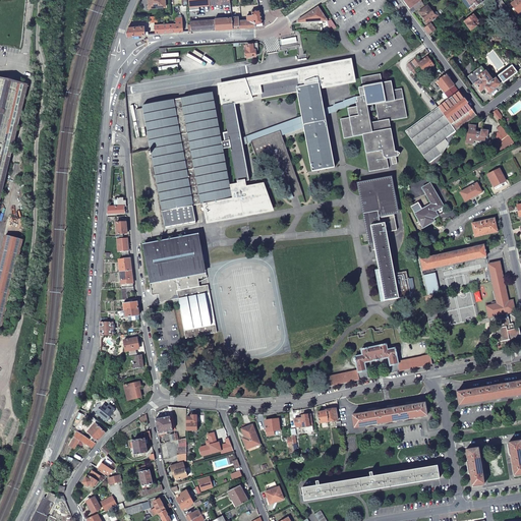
[(413,7),(421,0),(412,0),(413,1),(407,6),(410,9),(413,7)]
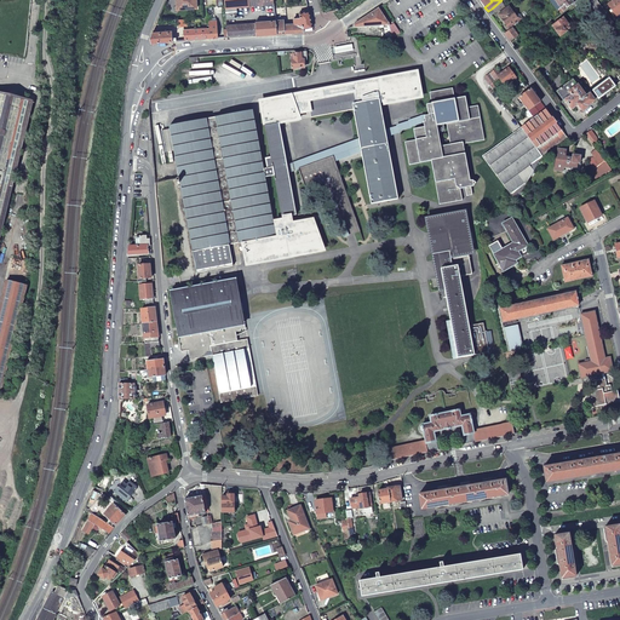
[(572,0),(554,0),(563,12),(574,4),(572,1),(572,0)]
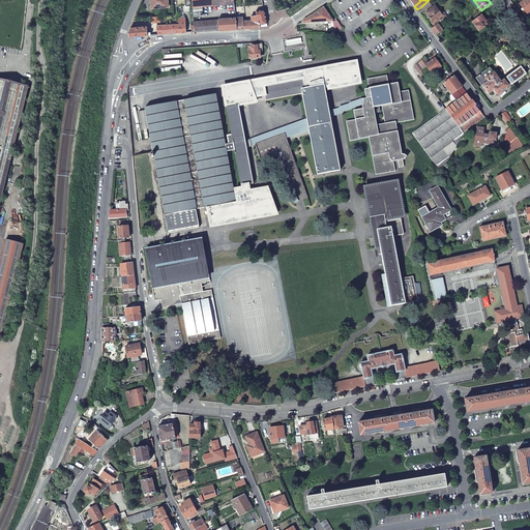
[(529,0),(524,0),(520,4),(527,13),(529,10),(529,0)]
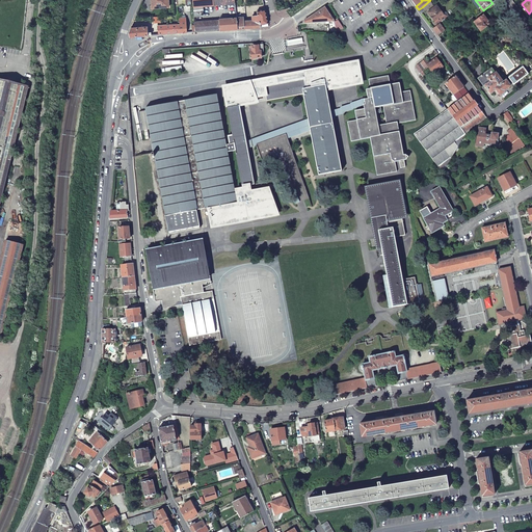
[(440,24),(444,21),(441,17),(443,15),(436,6),(428,12),(437,26),(440,24)]
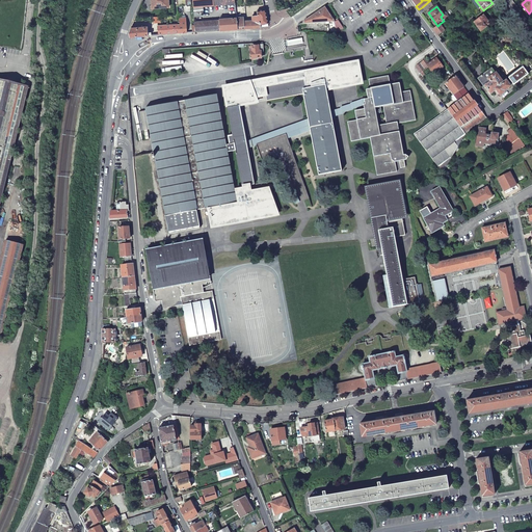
[(303,24),(335,22),(324,7),(302,22),(303,24)]
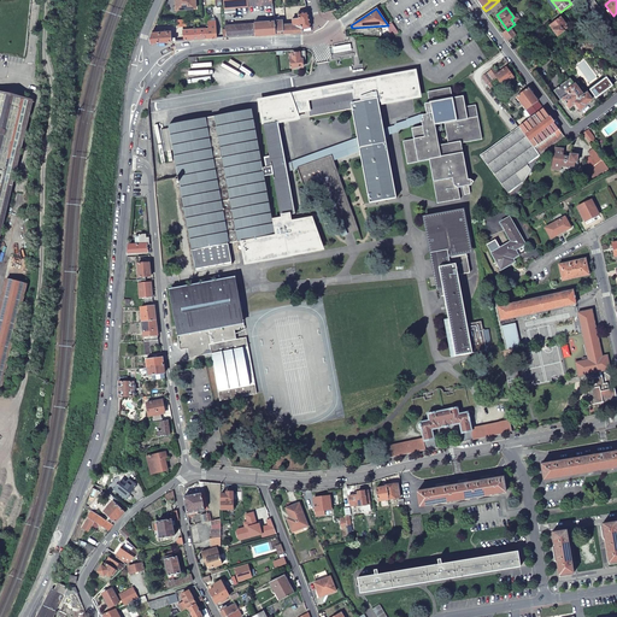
[(301,29),(311,27),(307,10),(299,12),(299,16),(300,17),(301,24),(301,29)]
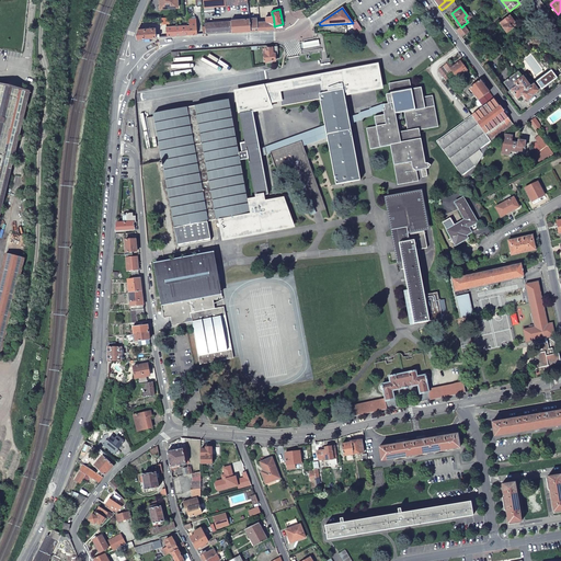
[(541,19),(535,9),(530,12),(538,22),(541,19)]
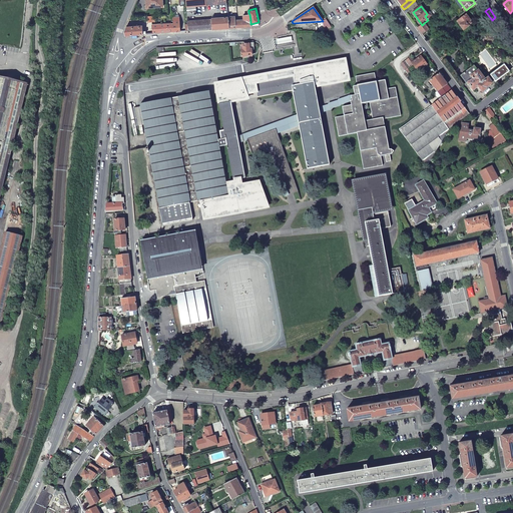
[(470,21),(466,15),(458,20),(457,21),(457,22),(463,30),(469,26),(468,26),(471,24),(470,22),(470,21)]
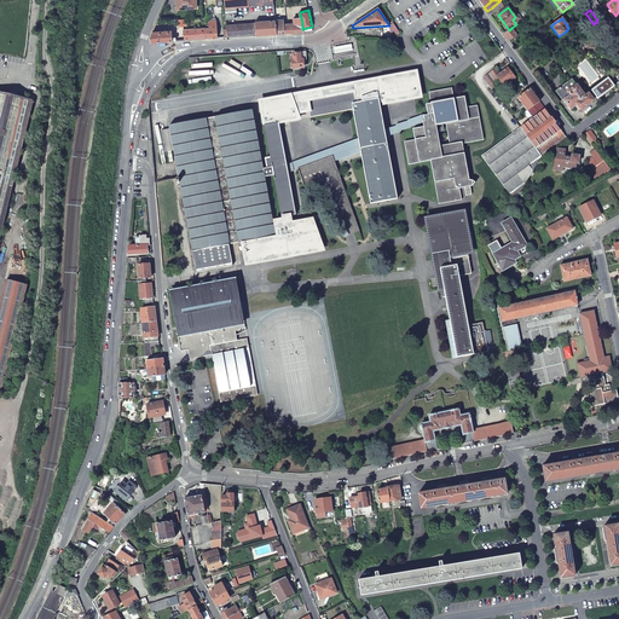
[(256,35),(277,33),(276,27),(276,19),(255,21),(255,23),(256,35)]
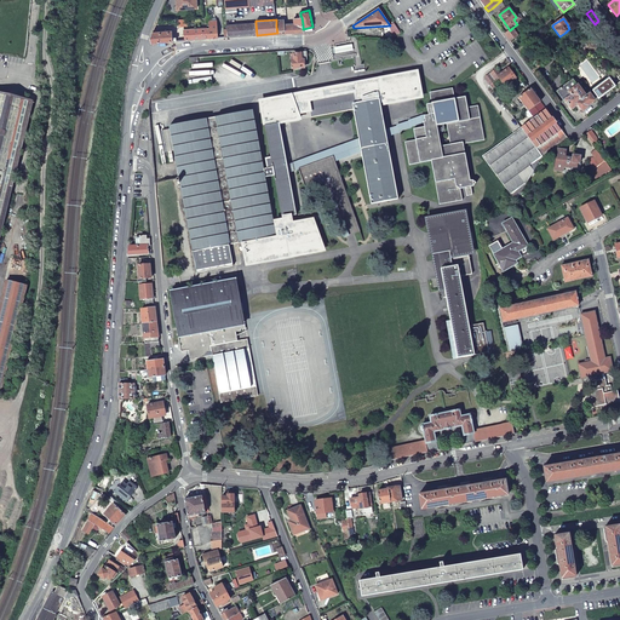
[(207,28),(206,28),(184,30),(184,40),(207,38),(217,38),(217,21),(208,22),(210,28),(207,29),(207,28)]
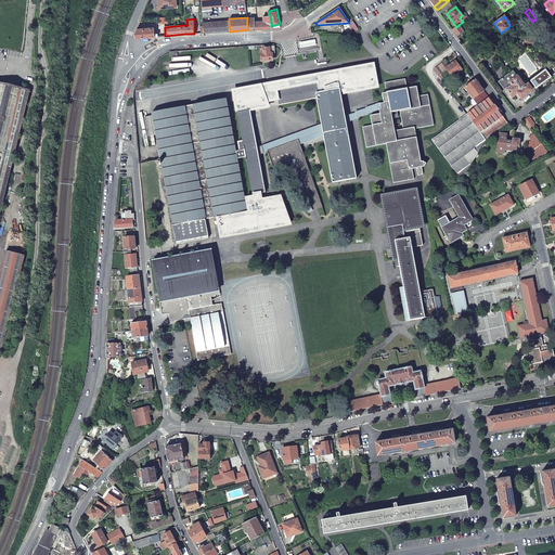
[(494,23),(495,22),(493,18),(487,24),(489,27),(494,23)]
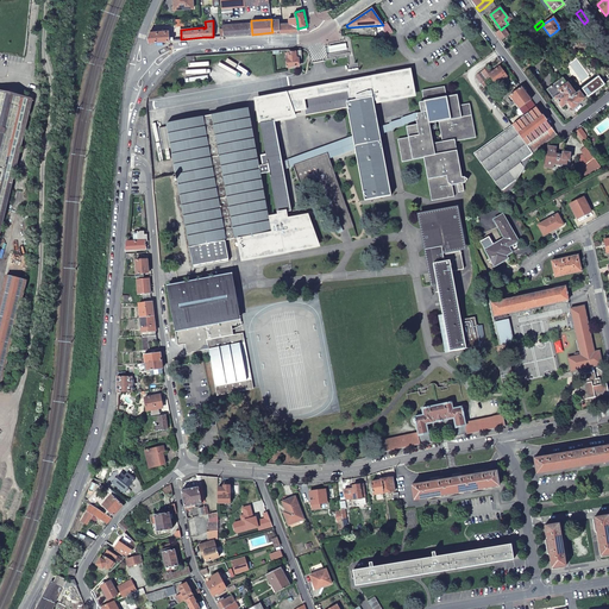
[(394,32),(387,22),(383,25),(390,35),(394,32)]
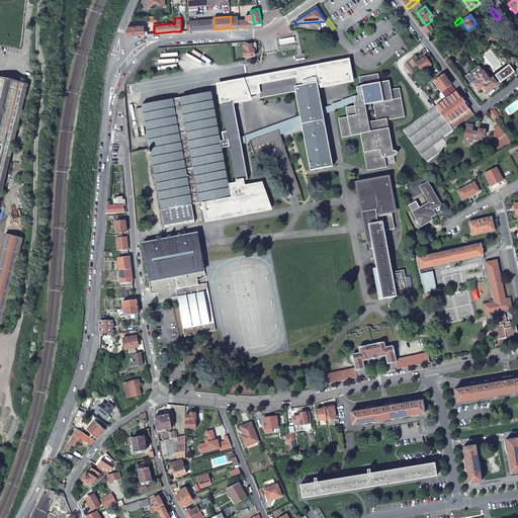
[(189,30),(214,29),(213,19),(189,20),(189,25),(189,30)]
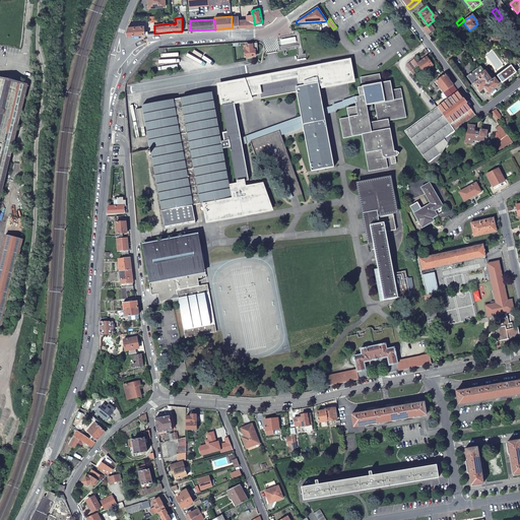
[(233,27),(255,26),(254,24),(254,20),(248,20),(248,19),(241,19),(241,21),(239,21),(232,22),(233,27)]
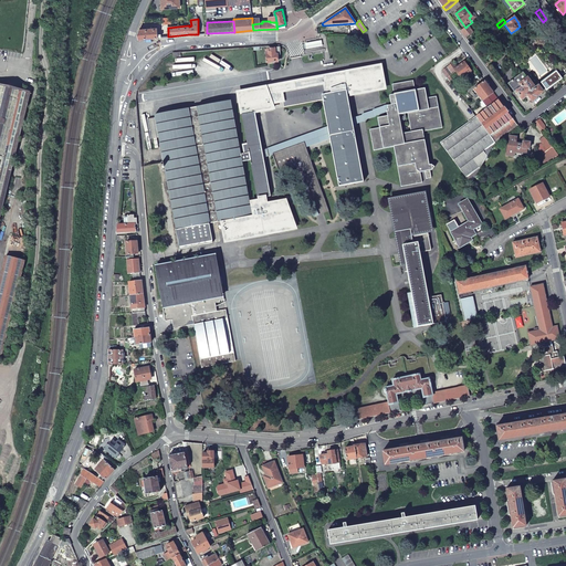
[(81,23),(76,31),(82,33),(85,25),(81,23)]
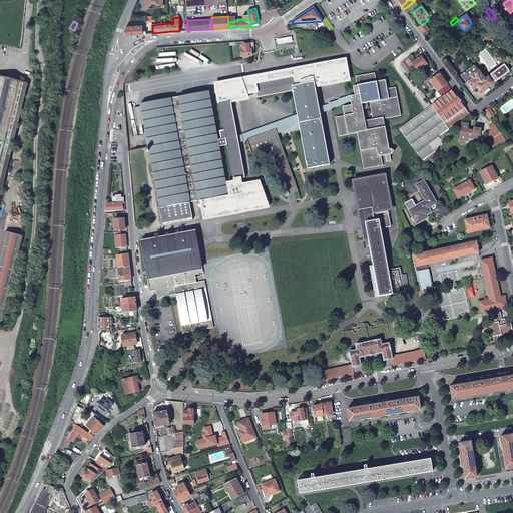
[(426,32),(429,29),(424,23),(422,25),(418,28),(424,36),(427,34),(426,32)]
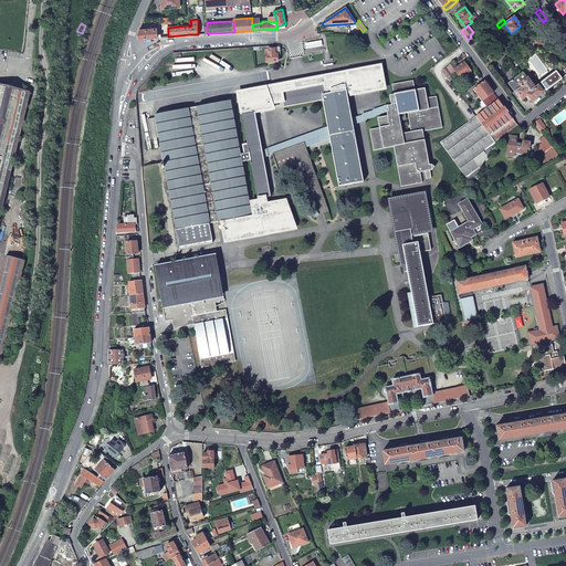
[(138,39),(161,37),(161,33),(159,33),(159,32),(157,32),(156,29),(139,30),(137,33),(138,39)]
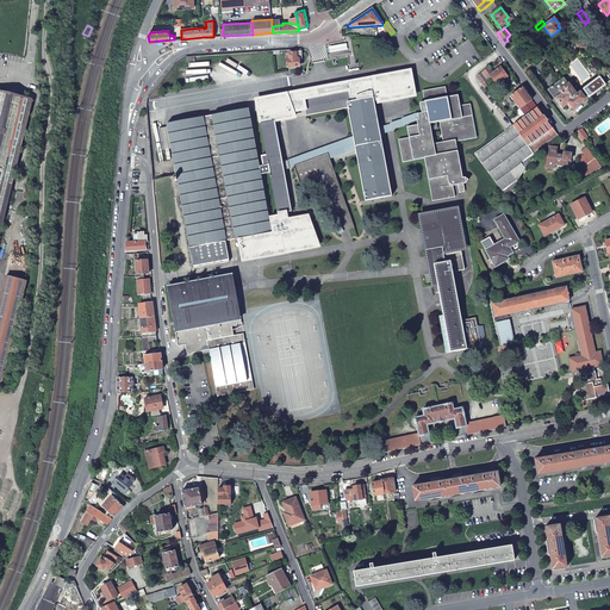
[(346,43),(328,47),(329,54),(347,50),(346,43)]
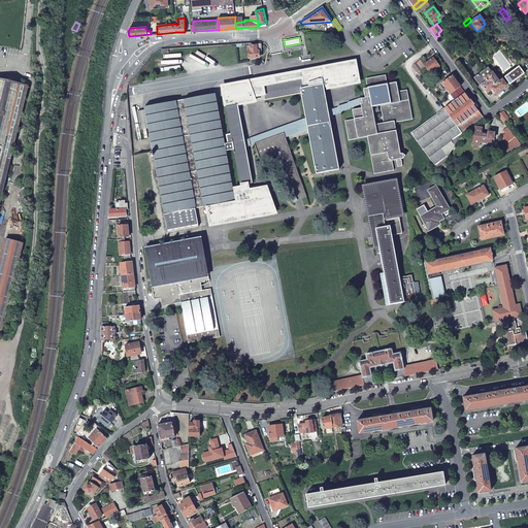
[(262,51),(261,43),(256,44),(257,45),(248,46),(248,50),(249,50),(250,58),(260,57),(259,51),(261,51),(262,51)]
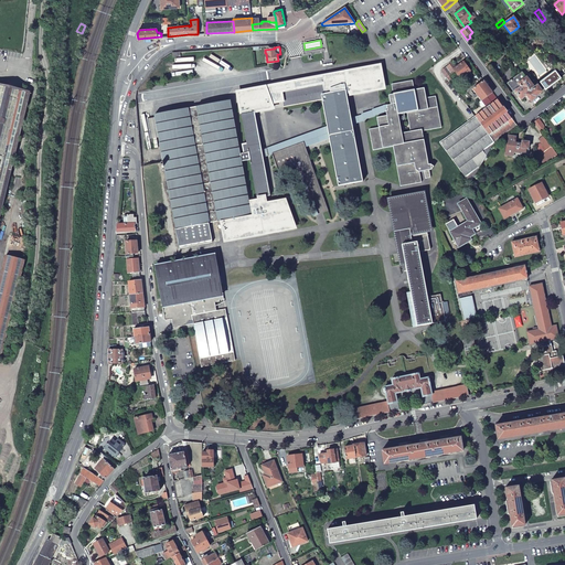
[(454,70),(450,64),(440,71),(446,78),(456,72),(460,78),(470,71),(464,62),(454,70)]
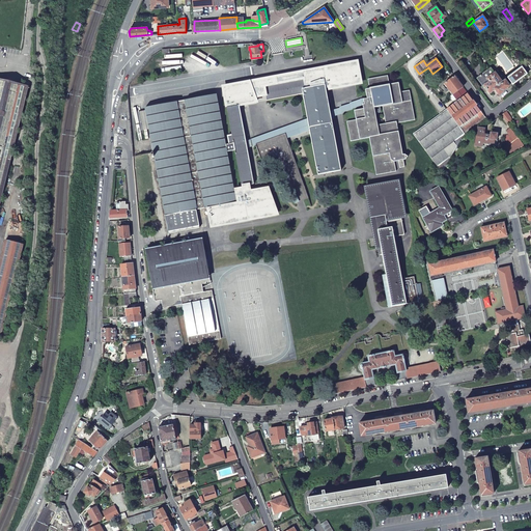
[(308,92),(326,88),(327,91),(328,90),(330,90),(356,86),(361,85),(357,63),(334,67),(326,70),(327,73),(317,76),(313,77),(312,74),(308,75),(309,78),(305,79),(308,92)]
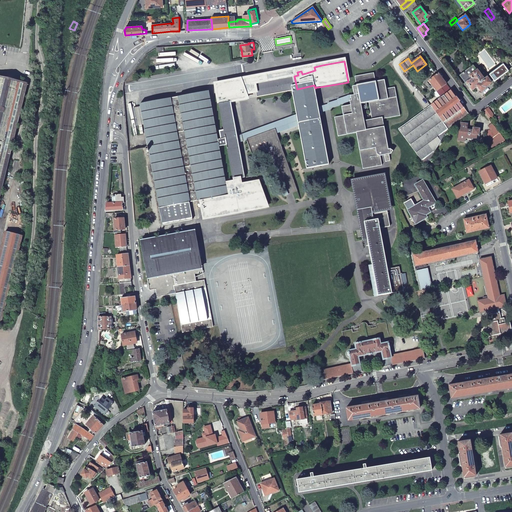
[(485,88),(491,83),(490,82),(488,80),(480,69),(477,71),(473,65),(460,75),(466,84),(467,83),(472,90),(477,86),(481,92),(485,89),(485,88)]
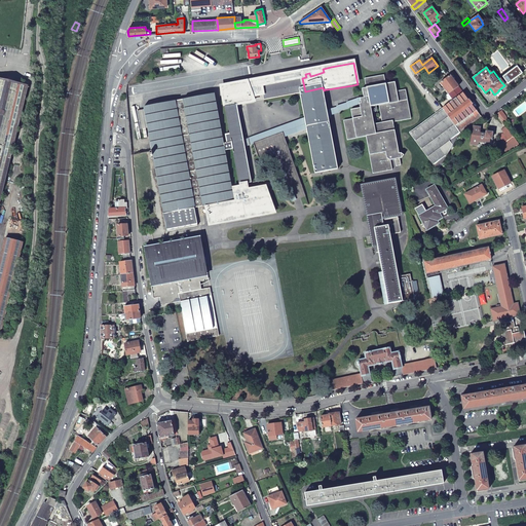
[(517,67),(502,77),(504,79),(506,82),(508,84),(523,74),(517,67)]
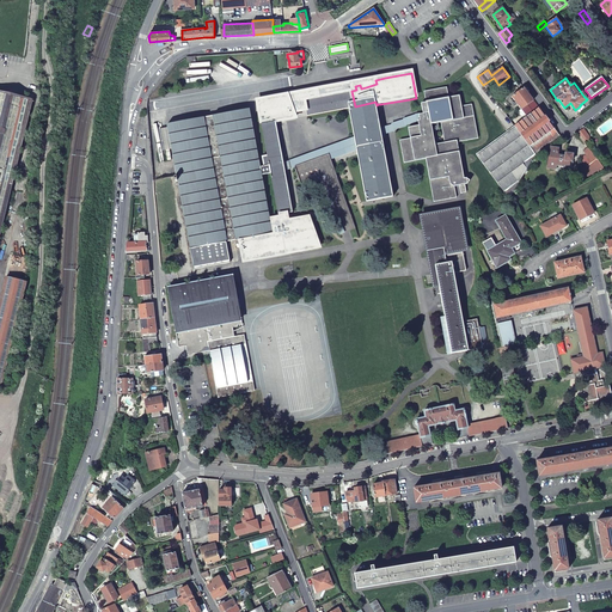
[(300,93),(288,95),(291,103),(294,111),(306,109),(306,103),(305,99),(352,91),(356,90),(355,86),(360,85),(361,89),(366,87),(377,84),(375,80),(365,81),(300,93)]
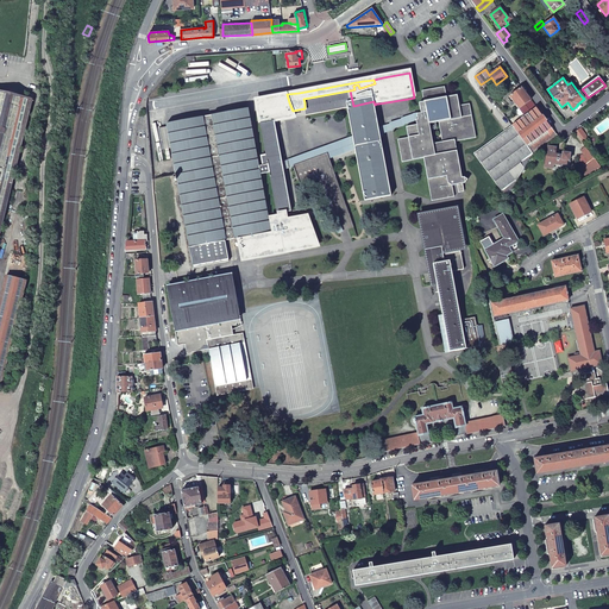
[(405,139),(408,161),(425,158),(432,200),(435,200),(454,196),(452,186),(458,184),(459,192),(464,190),(463,183),(465,183),(466,180),(464,177),(462,179),(454,142),(476,137),(470,104),(459,106),(457,95),(447,98),(445,87),(422,92),(425,102),(420,104),(421,114),(418,114),(418,118),(418,120),(416,120),(416,126),(406,127),(408,138),(405,139)]
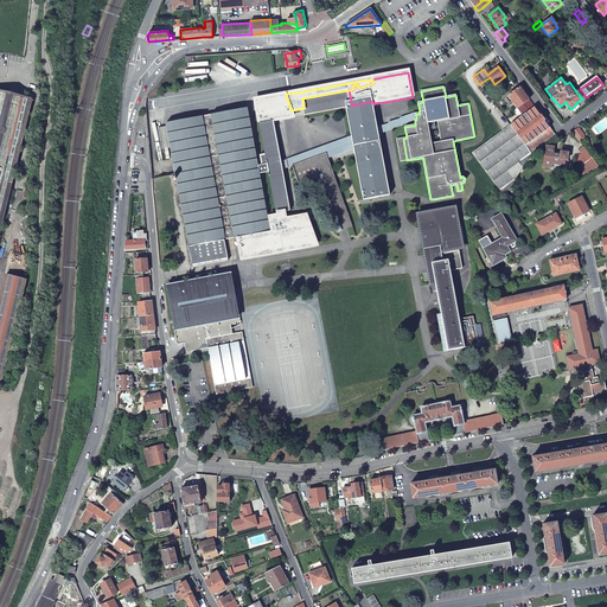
[(526,109),(529,112),(535,107),(519,87),(508,95),(512,101),(511,102),(510,101),(508,102),(510,104),(513,103),(522,113),(526,109)]
